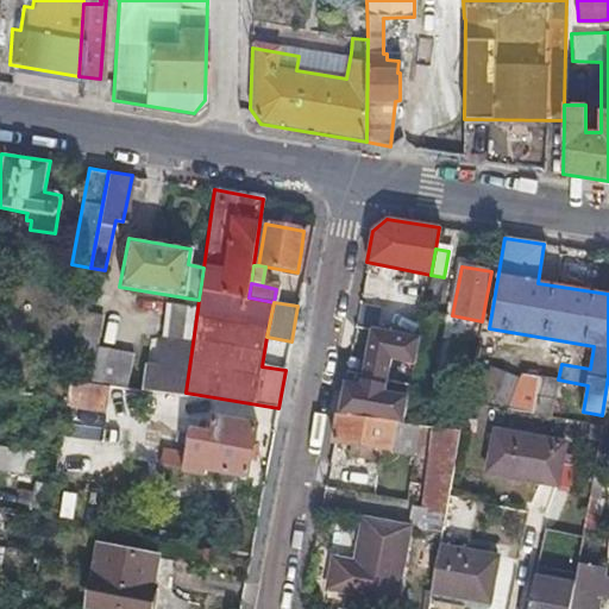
[(102,312),(83,309),(71,374),(89,377),(94,351),(102,312)]
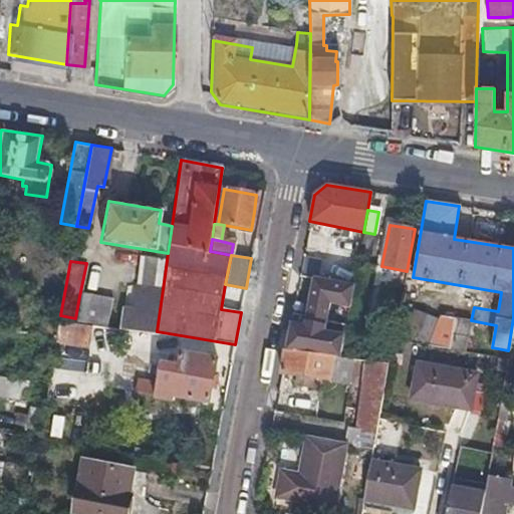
[(120,325),(157,331),(165,275),(141,273),(137,308),(123,307),(120,325)]
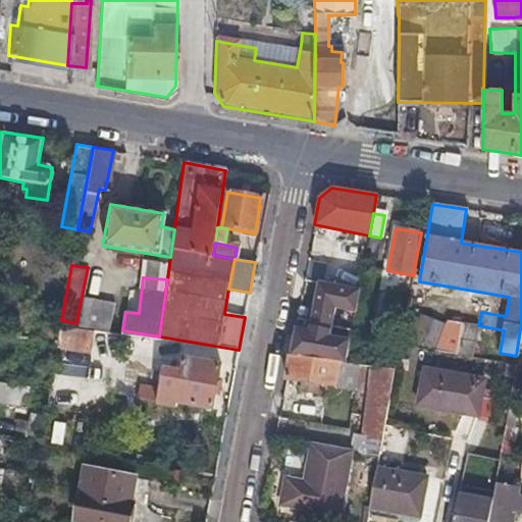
[(421,298),(410,295),(406,314),(417,316),(421,298)]
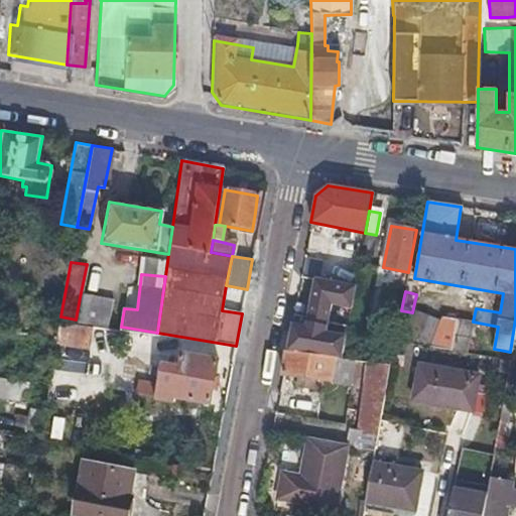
[(109,303),(80,297),(76,319),(91,321),(106,325),(109,303)]
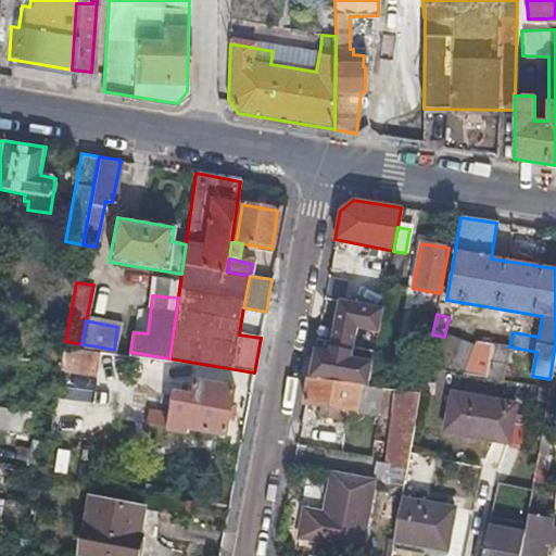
[(449,335),(443,348),(437,361),(463,371),(475,345),(449,335)]
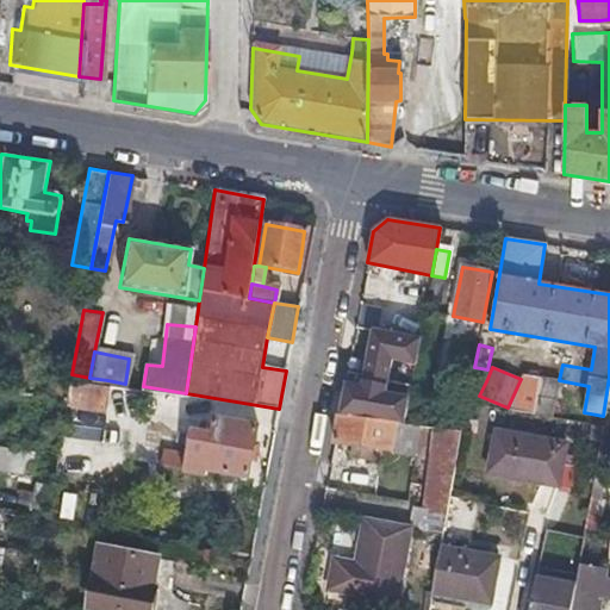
[(47,398),(66,402),(72,374),(53,372),(47,398)]
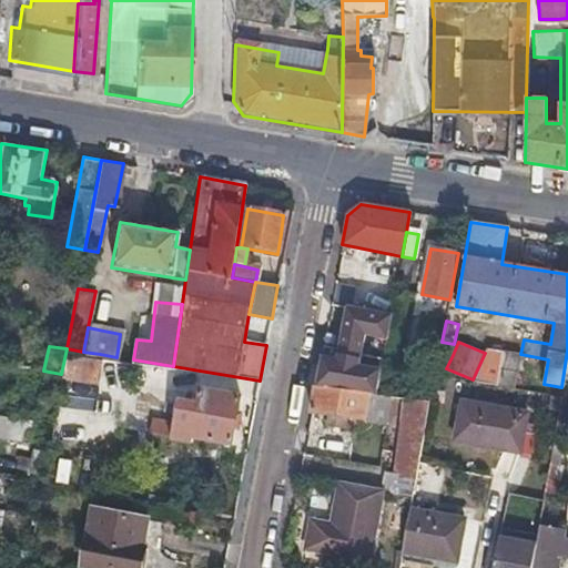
[(61,374),(62,374),(63,374),(60,387),(68,388),(70,375),(95,377),(100,354),(83,352),(67,348),(61,374)]
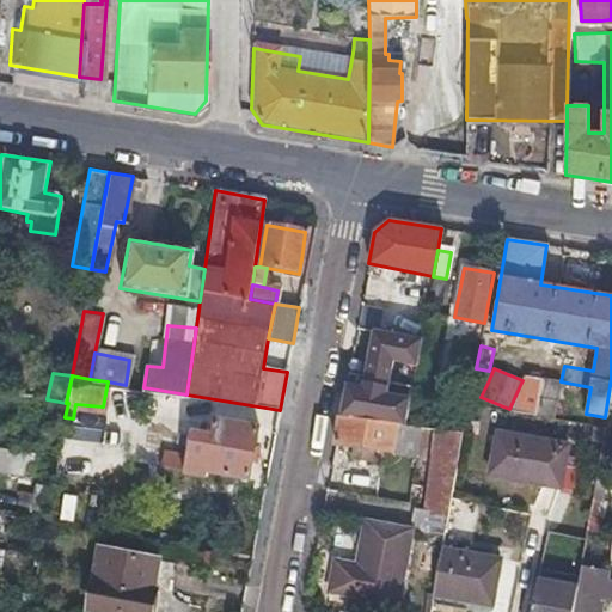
[(460,433),(340,414),(334,442),(391,451),(390,456),(415,459),(418,434),(436,436),(424,513),(447,518),(457,469),(460,433)]
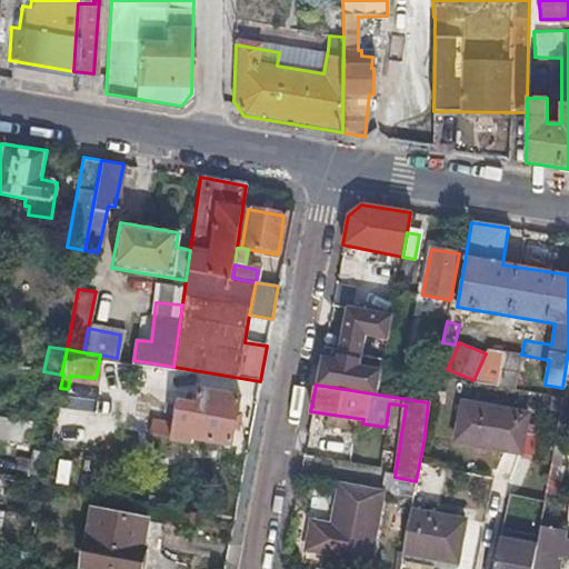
[(543,393),(561,397),(562,388),(545,385),(543,393)]
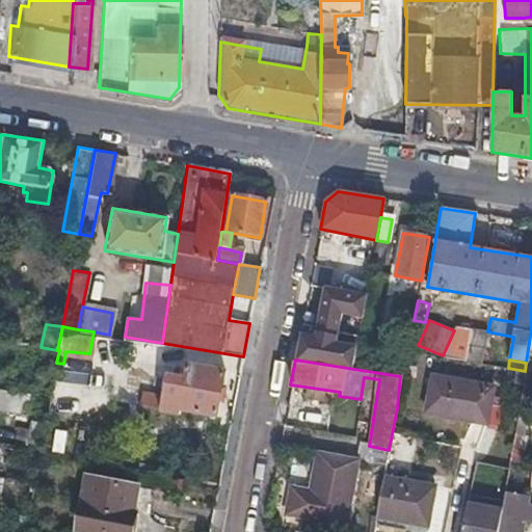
[(225,367),(208,364),(190,361),(187,376),(167,372),(163,394),(144,391),(142,404),(181,413),(182,409),(216,416),(225,367)]
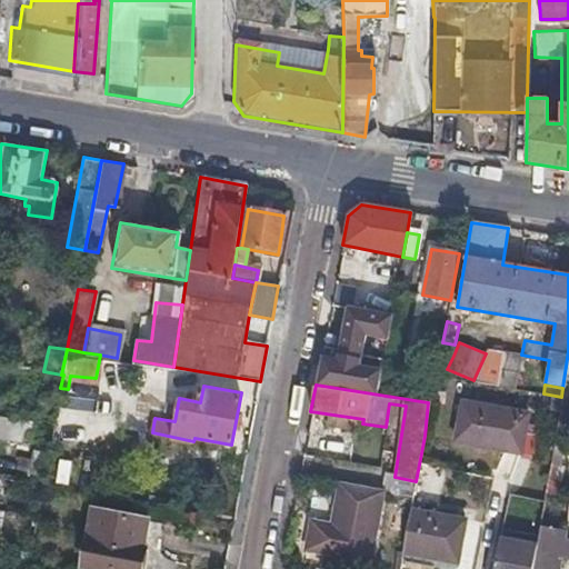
[(542,401),(560,405),(561,397),(543,393),(542,401)]
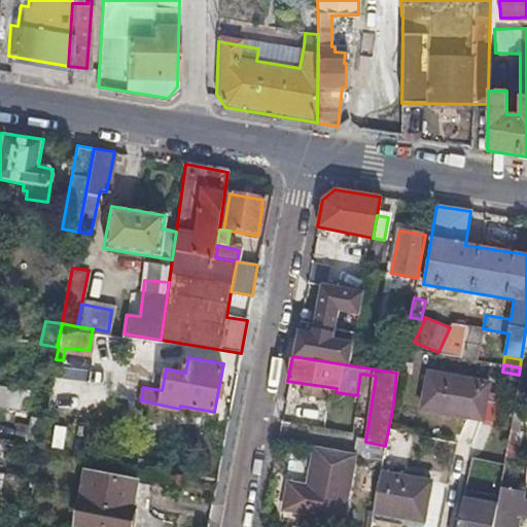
[(422,410),(452,415),(483,420),(488,383),(427,373),(422,410)]
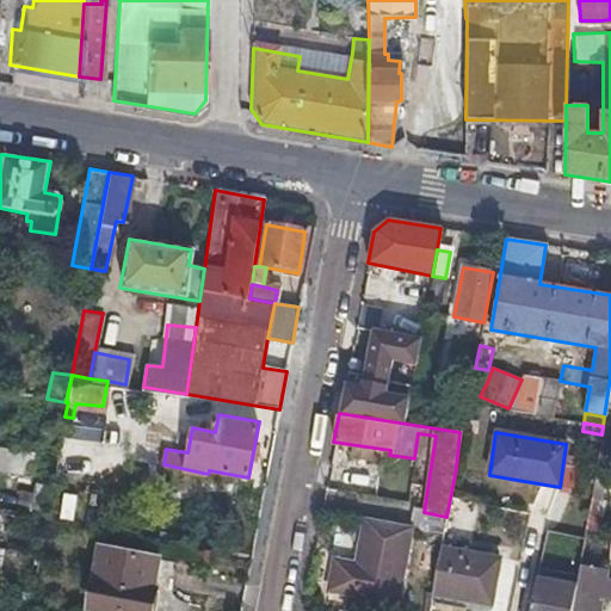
[(0,448),(0,473),(32,479),(36,455),(0,448)]
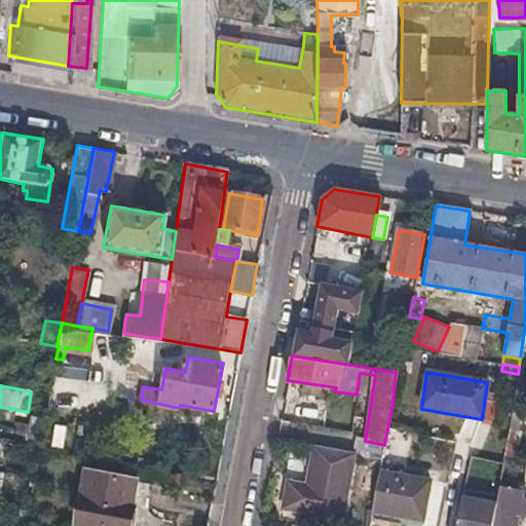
[(27,438),(40,441),(44,418),(31,415),(27,438)]
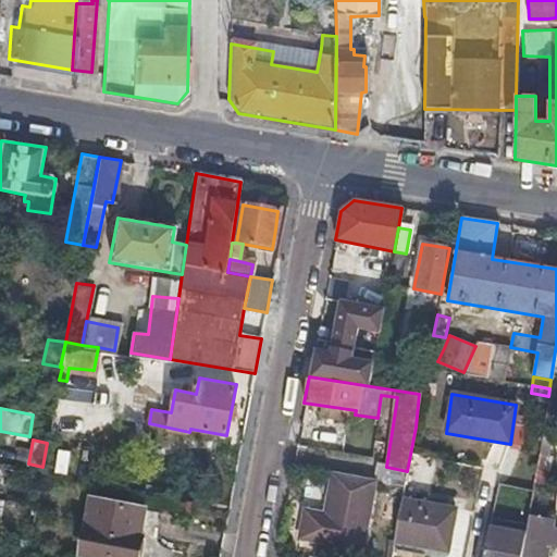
[(556,472),(556,468),(536,465),(533,482),(555,486),(556,472)]
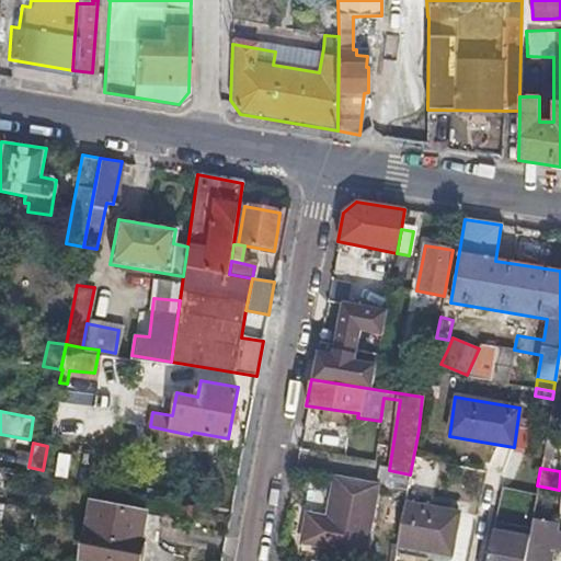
[(328,522),(318,519),(308,517),(304,546),(365,557),(379,485),(335,478),(328,522)]
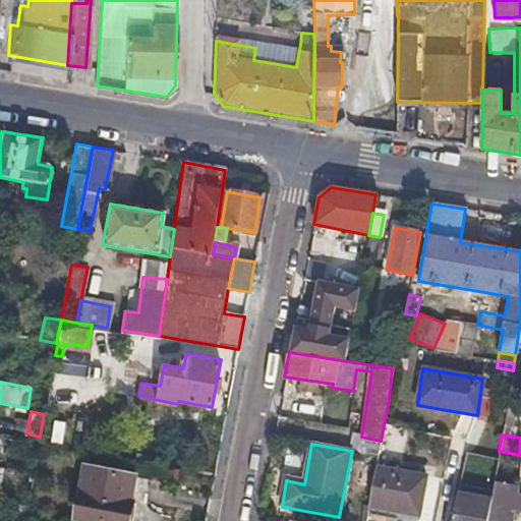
[(485,520),(489,504),(493,487),(493,483),(498,458),(465,452),(451,520),(485,520)]
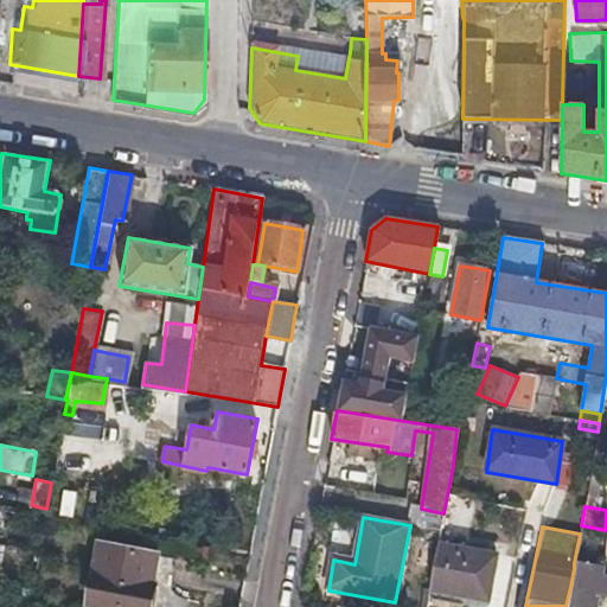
[(25,532),(23,545),(38,549),(40,536),(25,532)]
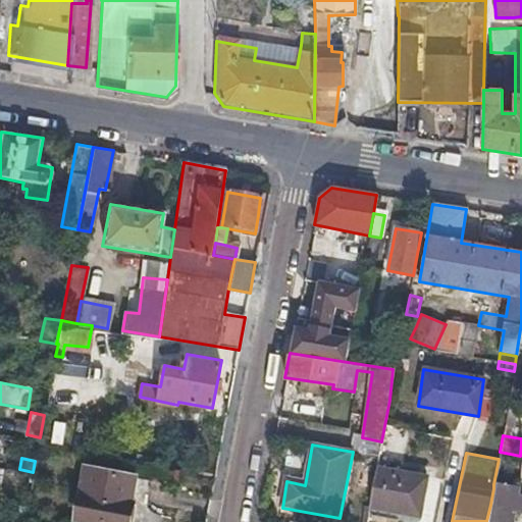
[(147,521),(150,507),(146,506),(151,480),(85,466),(74,516),(101,521),(147,521)]
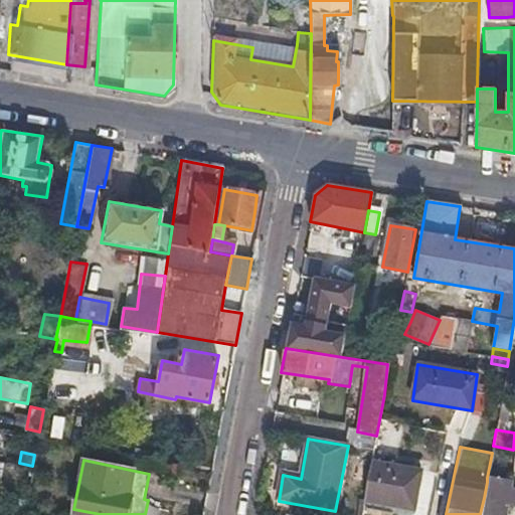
[(364,501),(388,505),(412,510),(420,470),(372,460),(364,501)]
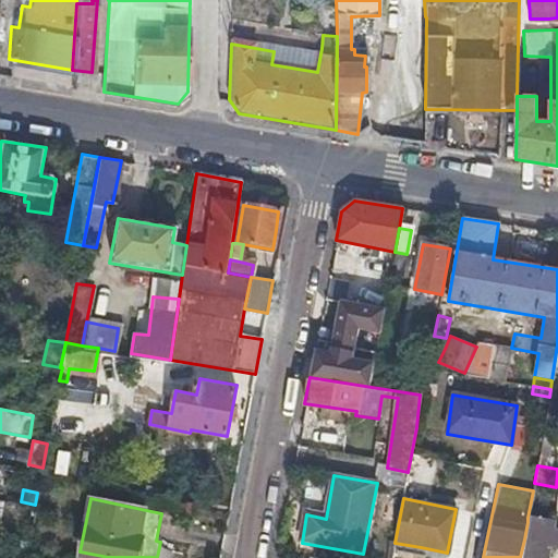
[(524,540),(520,557),(545,557),(546,555),(548,545),(557,546),(557,528),(528,522),(524,540)]
